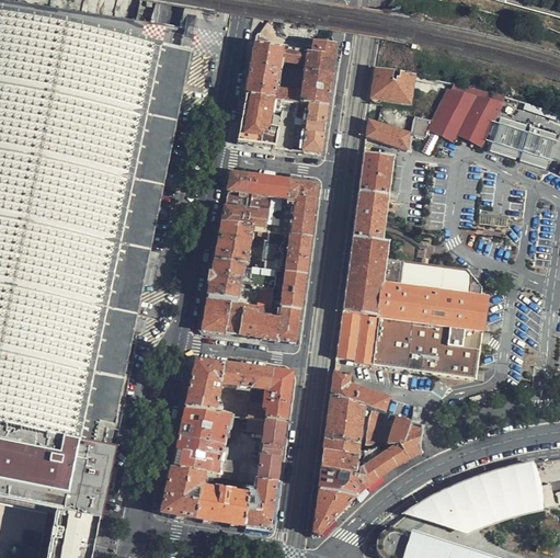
[(0,500),(63,513),(99,521),(113,447),(109,447),(180,95),(190,49),(158,43),(0,9),(0,500)]
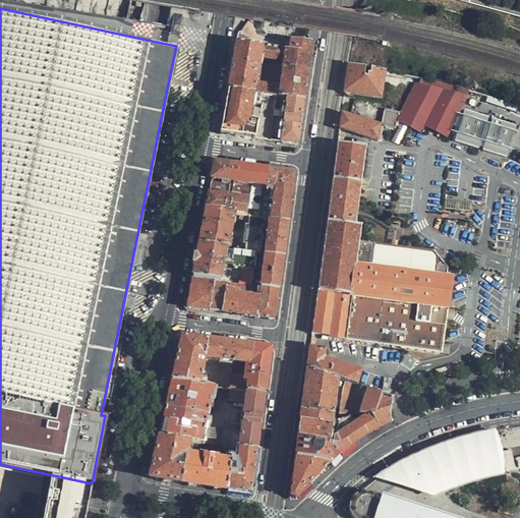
[(239,34),(258,39),(258,36),(249,33),(248,32),(247,27),(247,26),(247,24),(248,21),(245,19),(237,33),(238,34),(239,34)]
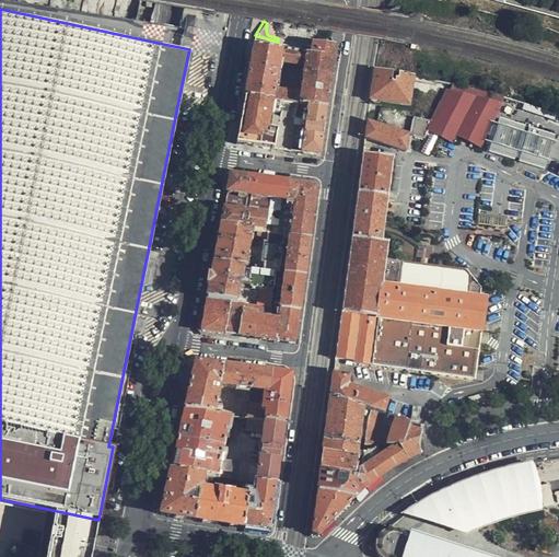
[(301,51),(302,45),(278,42),(257,36),(256,36),(255,35),(254,39),(254,44),(301,51)]
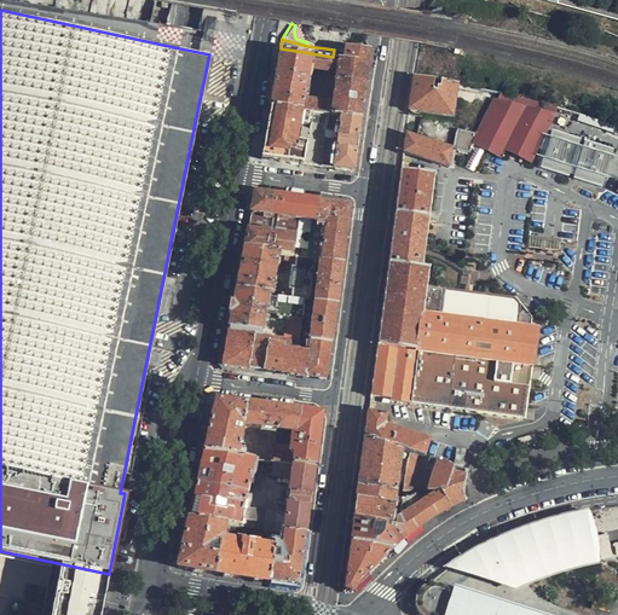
[(336,57),(333,57),(281,48),(279,56),(275,77),(270,108),(328,115),(361,119),(361,116),(362,108),(364,91),(365,87),(368,67),(370,52),(370,48),(368,48),(350,47),(348,47),(345,47),(345,51),(344,57),(336,57)]
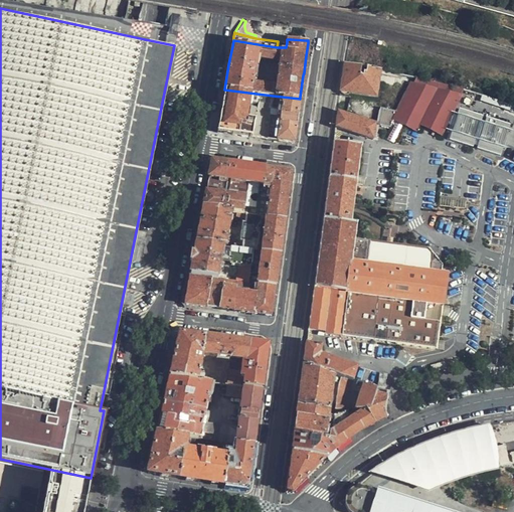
[(376,96),(380,68),(344,61),(343,67),(340,89),(349,91),(376,96)]
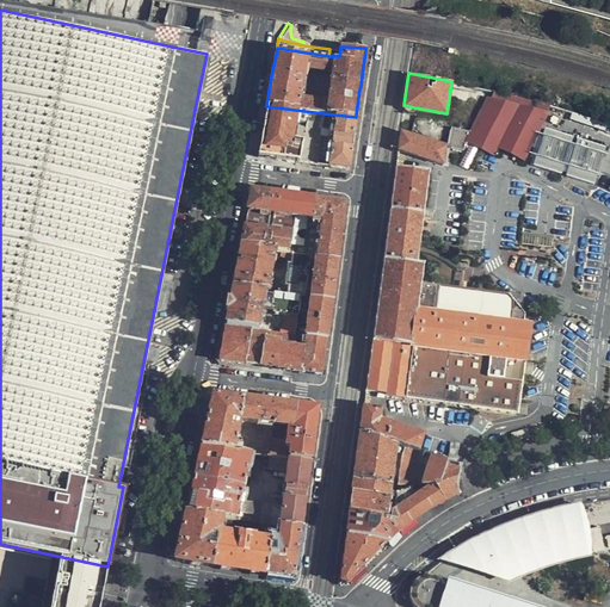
[(522,156),(549,103),(491,90),(469,137),(467,142),(470,144),(478,147),(494,155),(499,146),(522,156)]
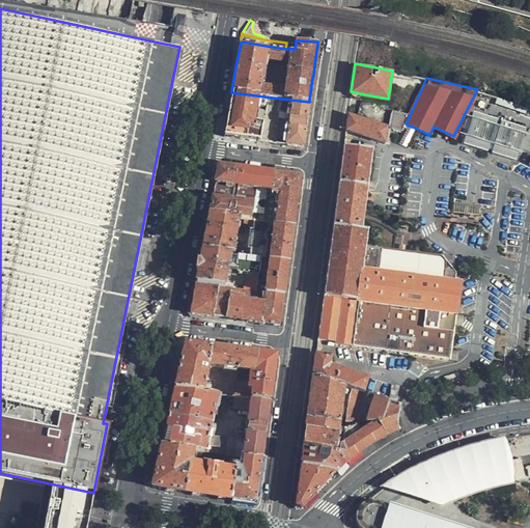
[(281,99),(231,92),(229,101),(225,117),(223,136),(240,138),(254,139),(266,141),(275,142),(281,99)]
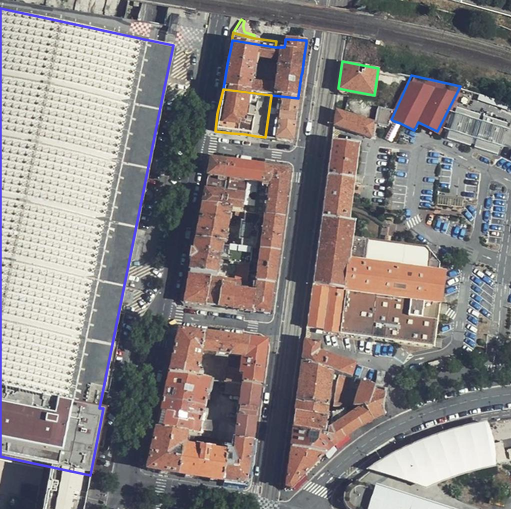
[(271,95),(265,137),(283,139),(292,141),(296,112),(297,105),(298,98),(271,95)]
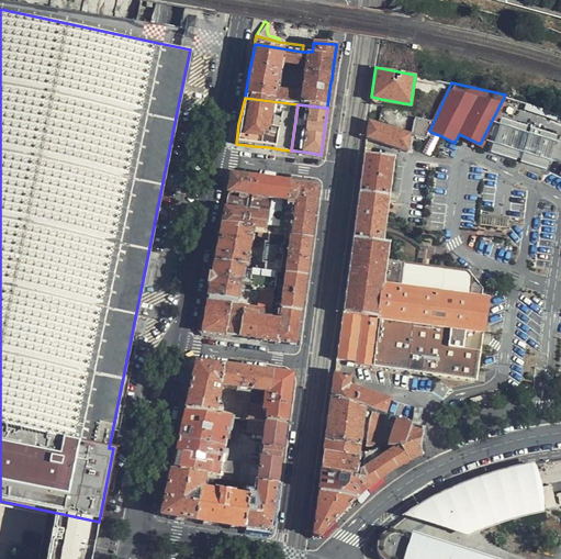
[(368,119),(366,136),(407,151),(410,134),(406,133),(377,122),(368,119)]
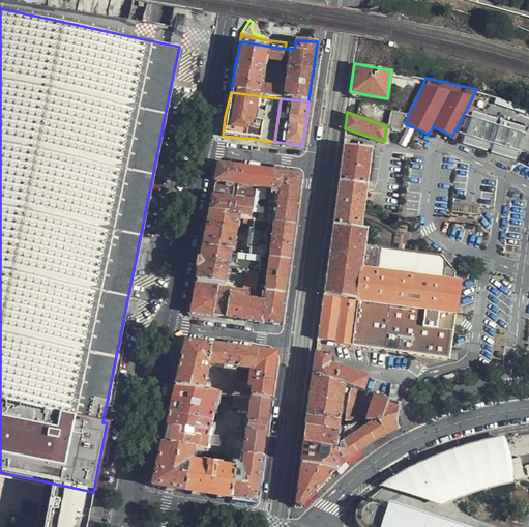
[(387,113),(383,125),(386,126),(402,130),(405,123),(407,119),(387,113)]
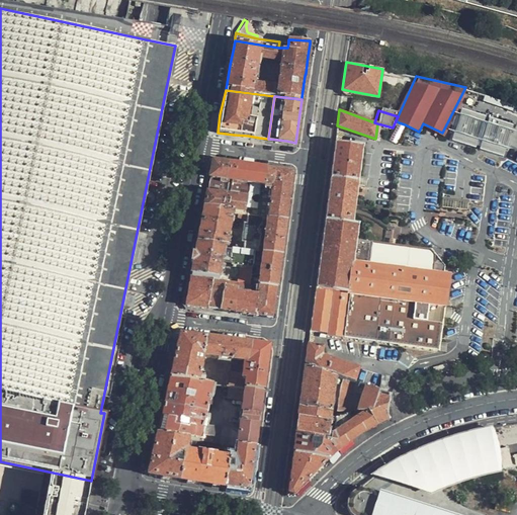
[(396,144),(405,124),(399,122),(390,142),(396,144)]
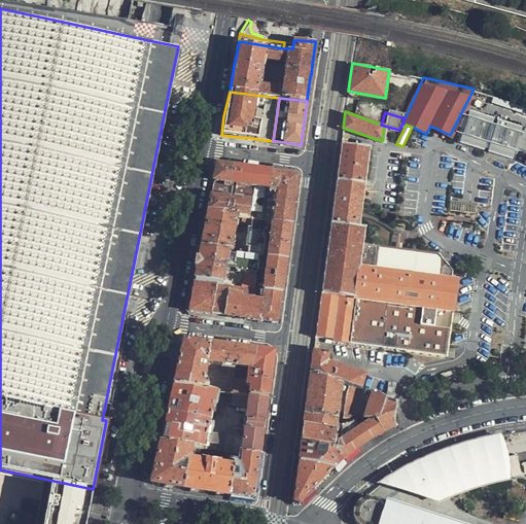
[(341,144),(315,336),(331,338),(331,340),(446,355),(455,284),(454,284),(455,280),(449,279),(450,272),(446,267),(441,266),(442,259),(436,253),(375,245),(375,240),(362,238),(364,226),(358,225),(363,188),(364,179),(369,147),(341,144)]
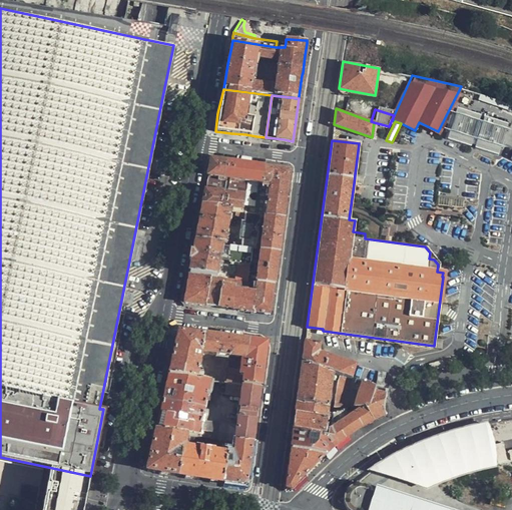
[(206,177),(201,204),(228,208),(234,209),(258,212),(263,167),(259,166),(245,164),(236,163),(227,162),(219,161),(210,160),(206,177)]
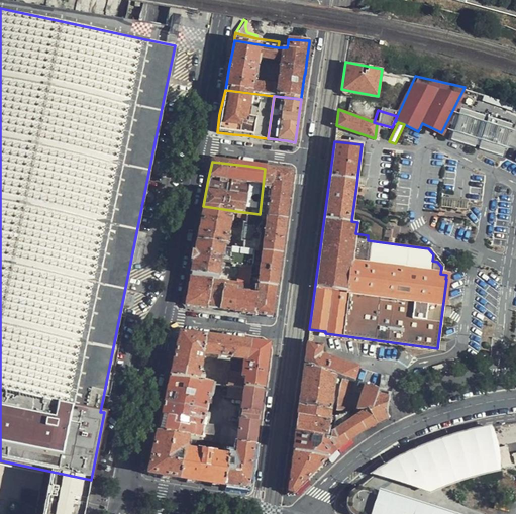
[(291,172),(265,169),(260,214),(263,215),(268,216),(285,218),(286,208),(288,191),(291,172)]
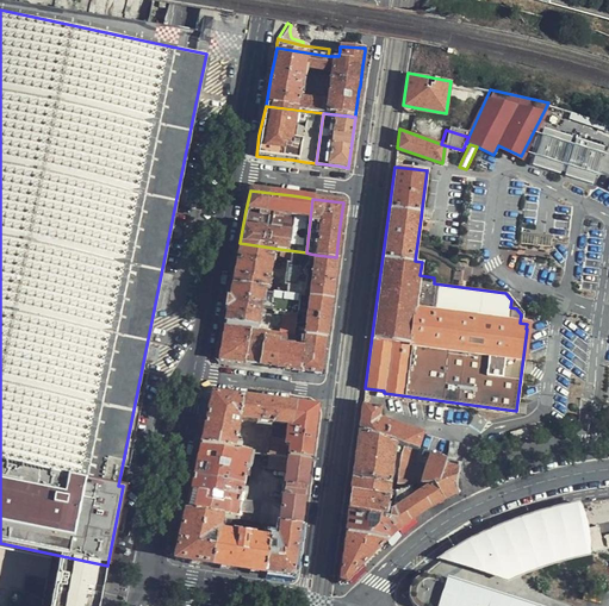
[(430,208),(422,207),(421,218),(429,218),(430,208)]
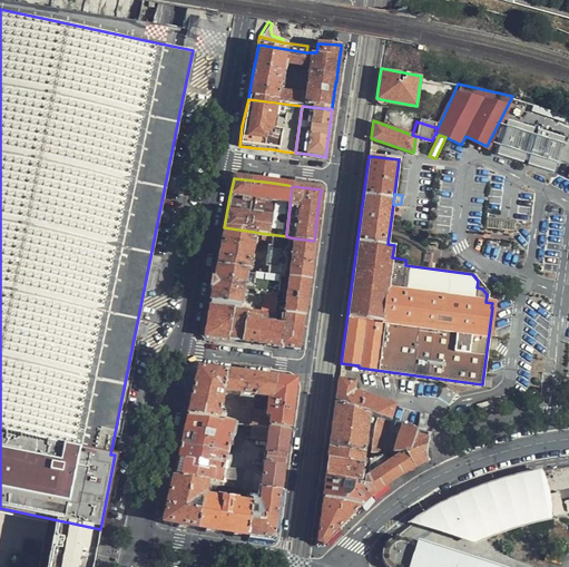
[(254,232),(224,227),(222,243),(217,266),(247,271),(254,232)]
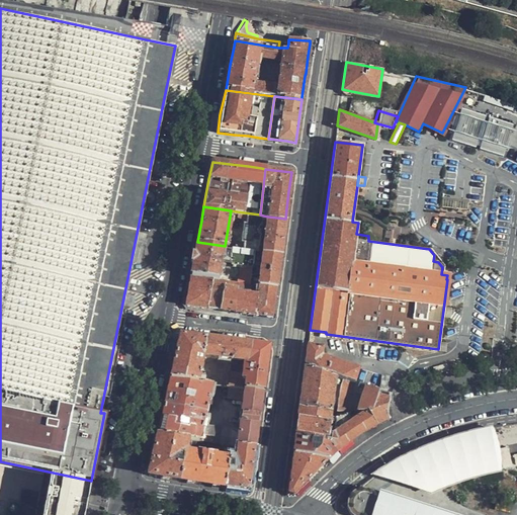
[(263,216),(260,215),(237,211),(237,215),(247,217),(243,244),(235,244),(234,247),(256,250),(258,250),(260,235),(258,235),(259,228),(261,226),(263,216)]
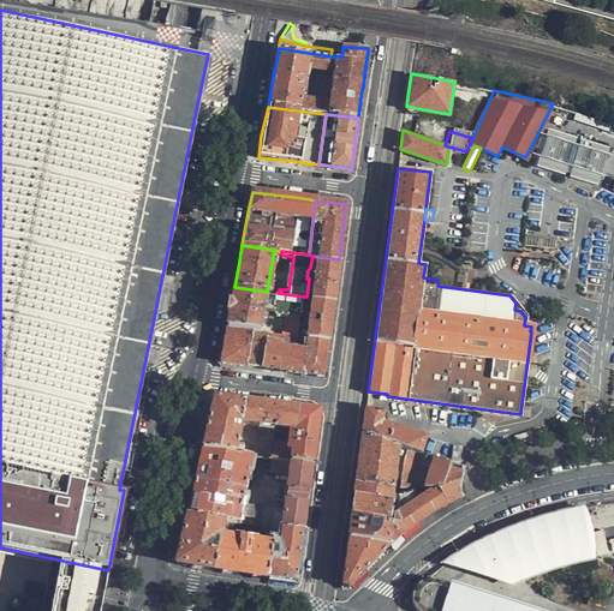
[(313,298),(333,300),(334,293),(335,280),(338,264),(339,259),(319,257),(313,298)]
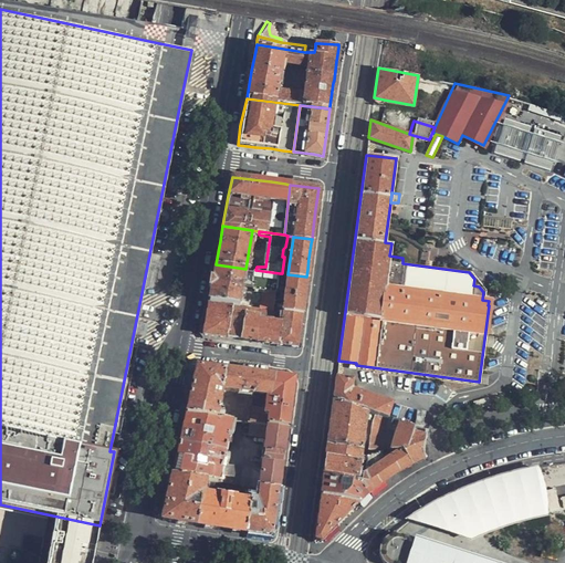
[(246,269),(216,264),(212,280),(209,301),(239,304),(246,269)]
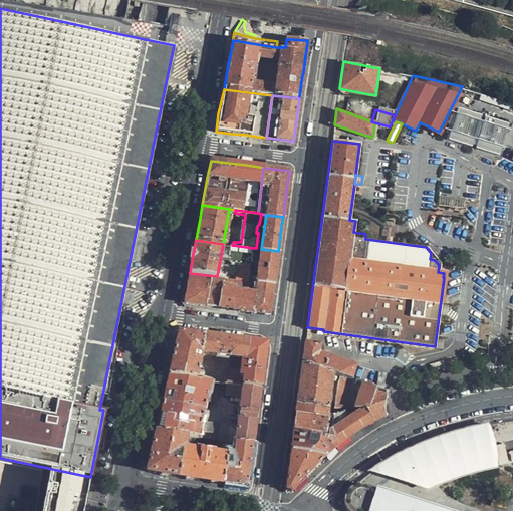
[(249,281),(254,248),(232,245),(229,245),(227,255),(230,260),(238,261),(235,279),(249,281)]
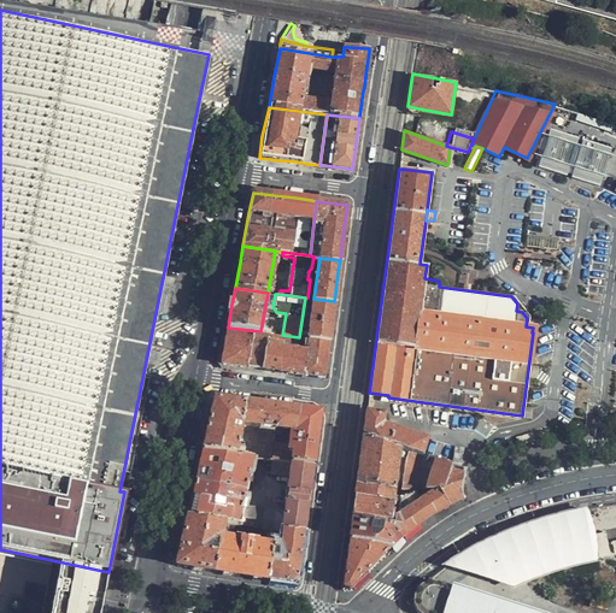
[(308,339),(328,341),(329,335),(332,318),(333,307),(334,301),(314,299),(308,339)]
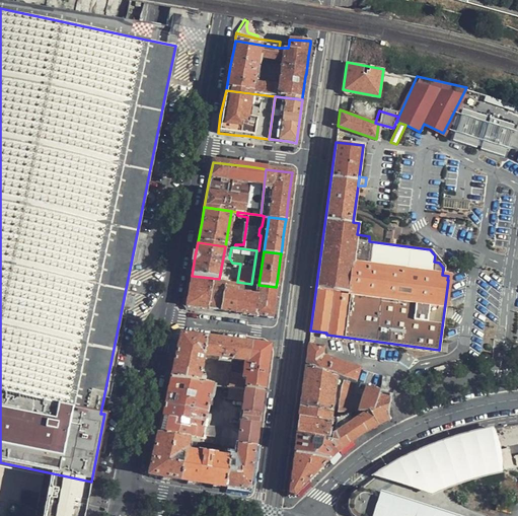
[(205,307),(219,309),(224,280),(219,279),(192,276),(186,305),(205,307)]
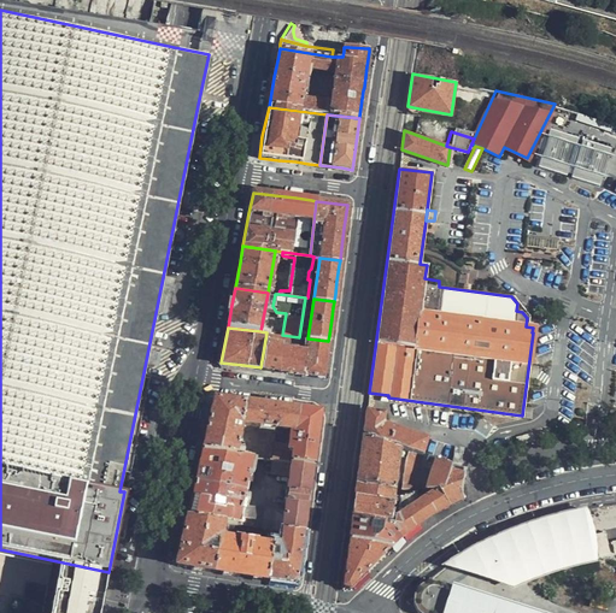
[(267,332),(260,367),(274,370),(303,373),(308,339),(299,337),(282,335),(267,332)]
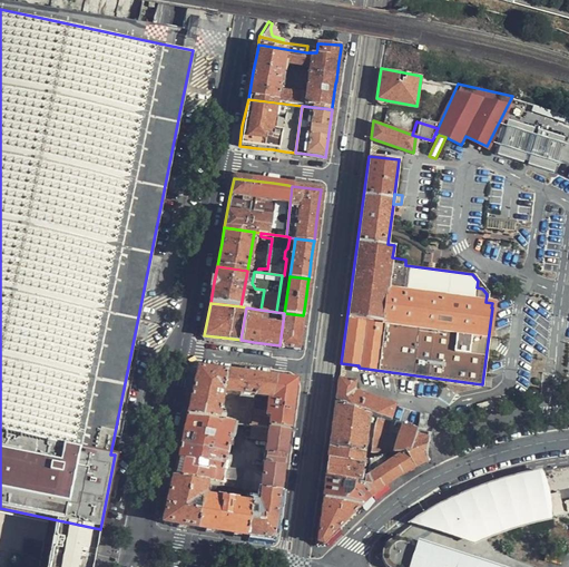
[(284,313),(280,345),(287,346),(298,348),(301,338),(301,331),(302,324),(303,315),(284,313)]
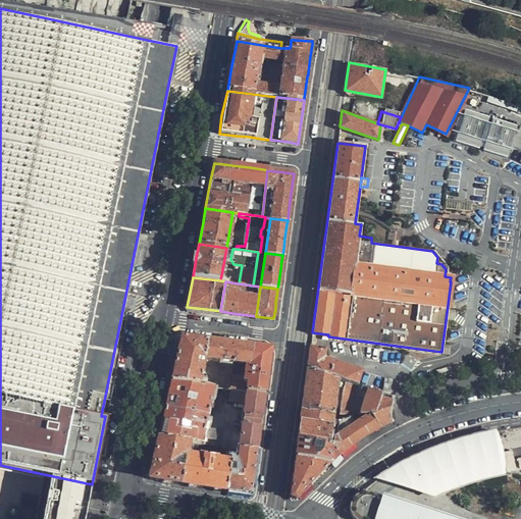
[(176,353),(171,378),(198,382),(204,357),(207,340),(180,336),(176,353)]
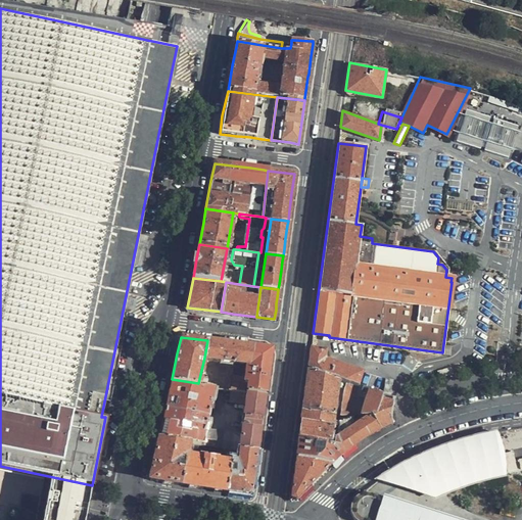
[(251,364),(254,346),(239,344),(207,340),(204,358),(232,362),(251,364)]
